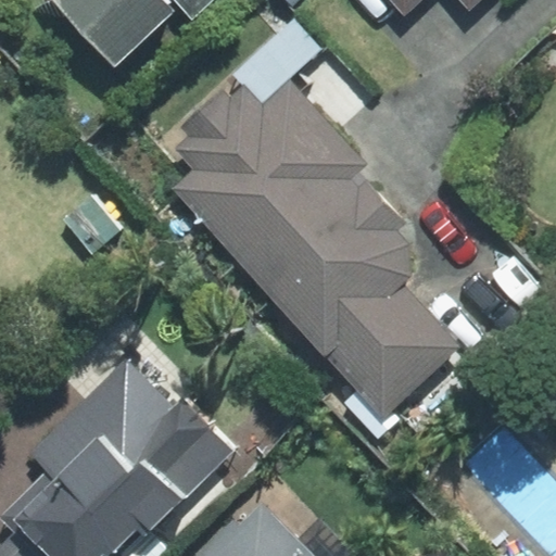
[(209,0),(53,0),(114,66),(182,4),(192,15),(209,0)]
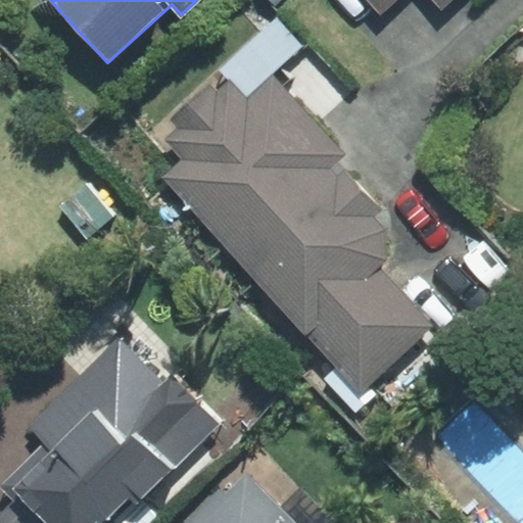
[(429,0),(442,13),(456,0),(365,0),(381,16),(397,0),(429,0)]
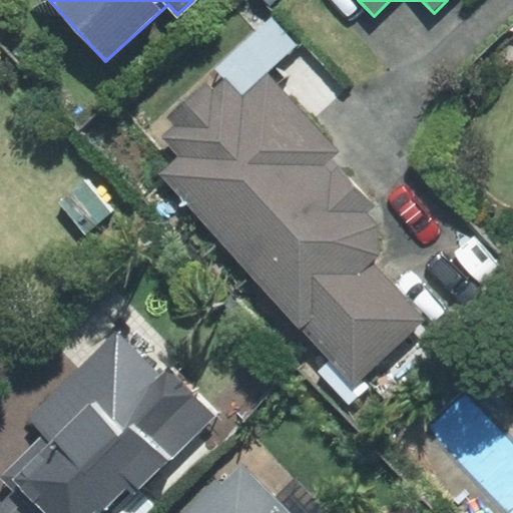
[(423,319),(370,261),(378,253),(376,225),(365,212),(375,203),(331,157),(339,151),(268,76),(243,99),(222,77),(210,88),(202,80),(164,115),(171,123),(157,136),(176,156),(156,174),(351,385),(423,319)]
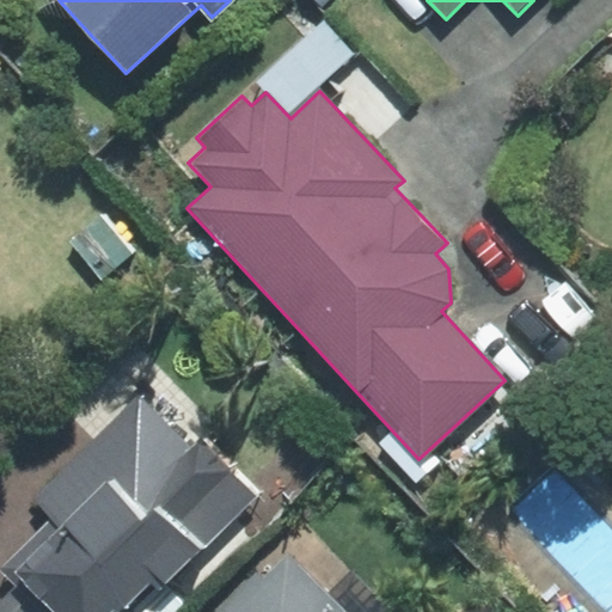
[(44,611),(118,611),(148,582),(158,592),(254,496),(197,441),(191,447),(140,396),(36,500),(53,518),(1,568),(19,587),(44,611)]
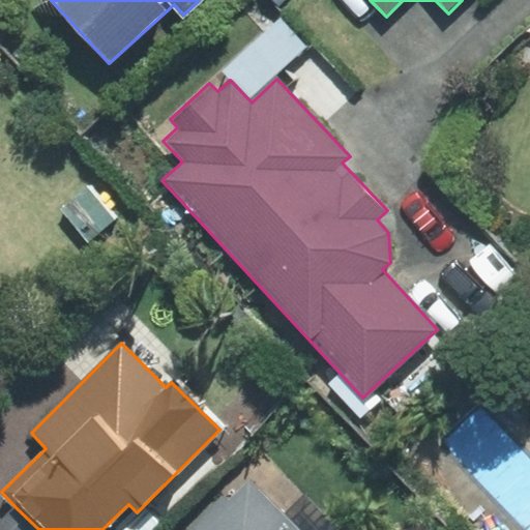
[(334,529),(299,496),(283,512),(249,479),(229,500),(223,494),(186,529),(334,529)]
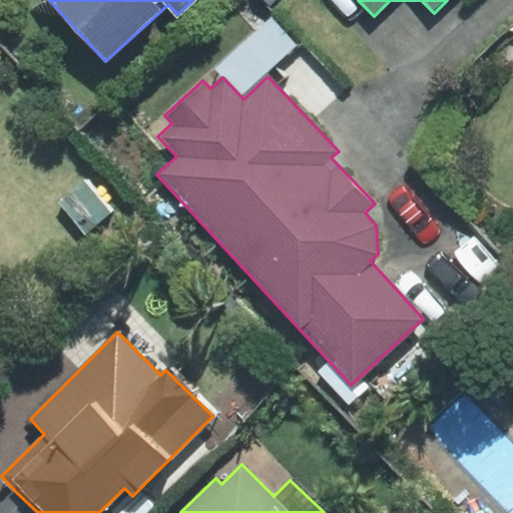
[(37,512),(16,492),(0,507),(0,512),(37,512)]
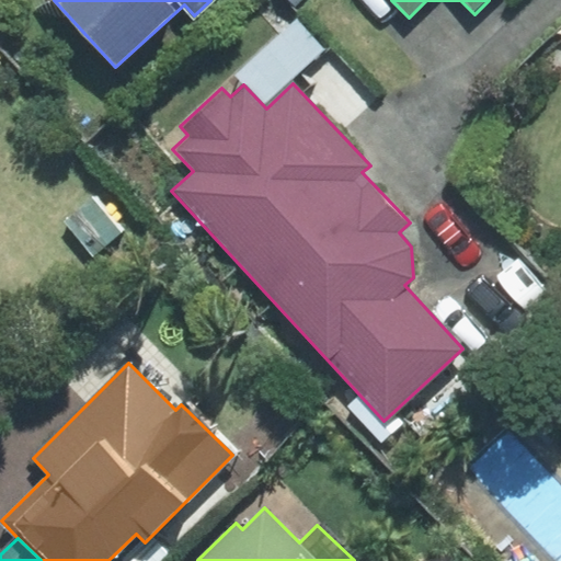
All buildings are outlined.
